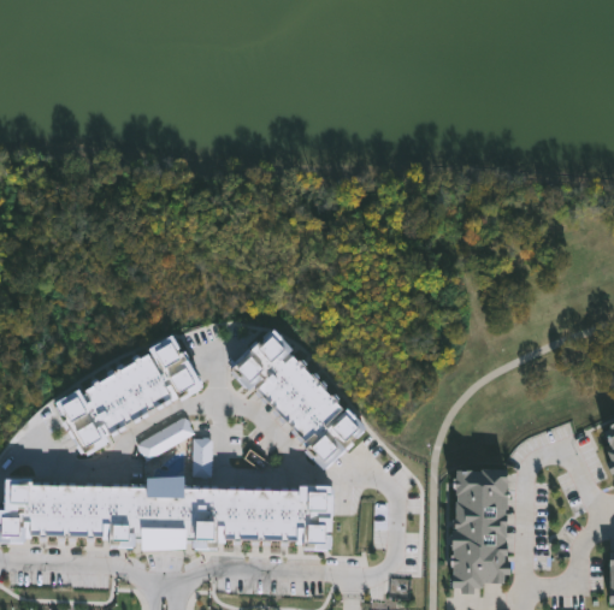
[(234,367),(270,333),(364,433),(328,468),(234,367)]
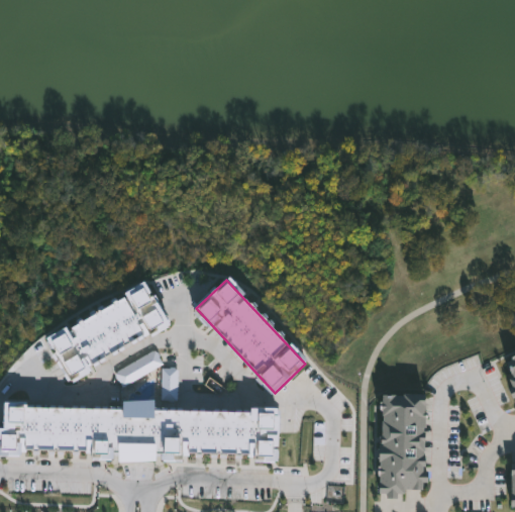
[(147,284),(172,325),(73,382),(48,339),(147,284)]
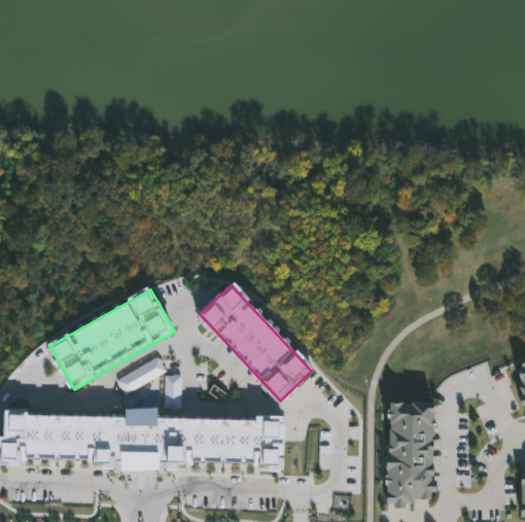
[(524,420),(509,387),(504,378),(524,368),(524,420)]
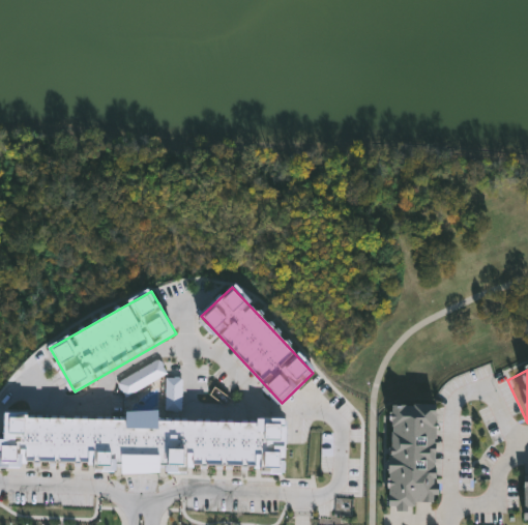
[(390,408),(436,409),(434,487),(438,487),(438,500),(433,499),(433,506),(413,506),(413,511),(407,511),(407,516),(399,516),(399,512),(387,512),(390,408)]
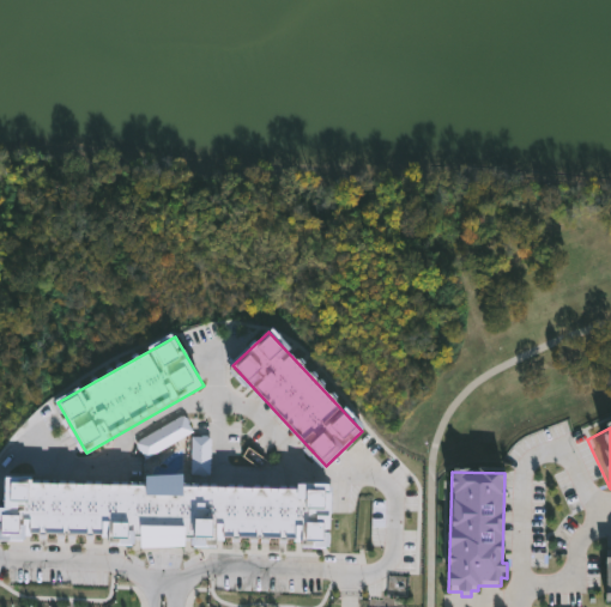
[(332,487),(331,548),(303,548),(303,541),(218,539),(218,548),(191,547),(192,542),(137,541),(137,546),(109,546),(109,536),(25,535),(25,542),(0,541),(0,509),(5,509),(6,481),(332,487)]
